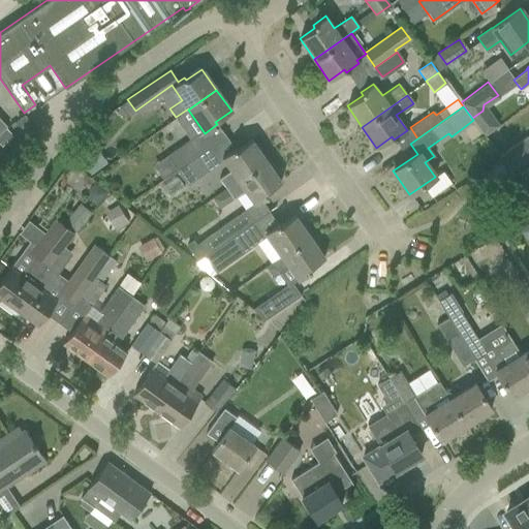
[(28,117),(34,126),(42,120),(36,111),(28,117)]
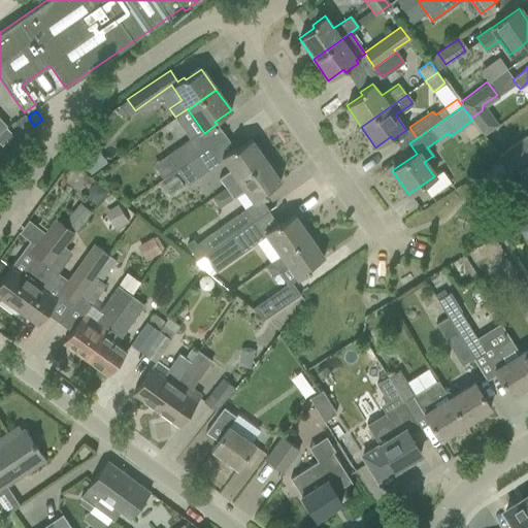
[(25,113),(14,122),(23,131),(32,124),(25,113)]
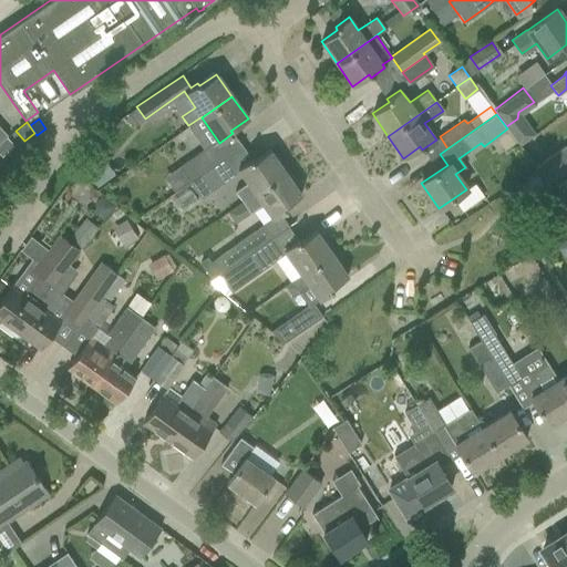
[(0,127),(0,155),(1,157),(13,145),(6,136),(7,136),(0,127)]
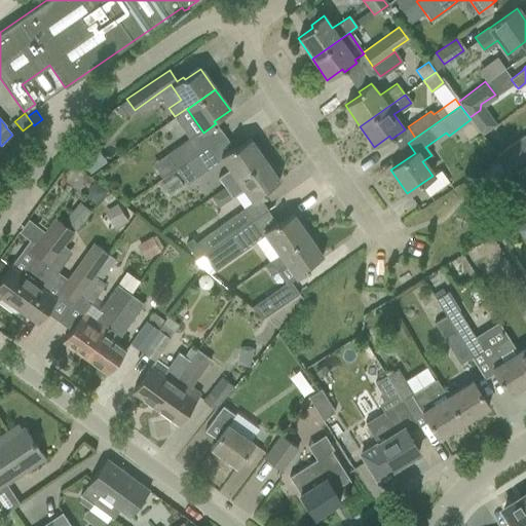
[(165,155),(176,170),(208,147),(197,133),(165,155)]
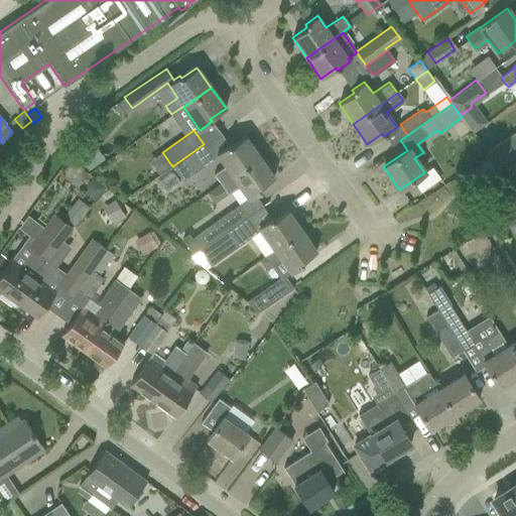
[(486,153),(496,166),(515,151),(515,135),(514,133),(486,153)]
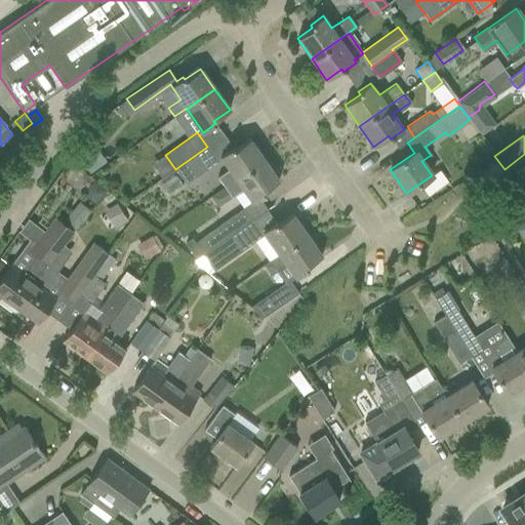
[(217,176),(226,187),(264,159),(249,138),(234,150),(232,147),(219,156),(229,168),(217,176)]
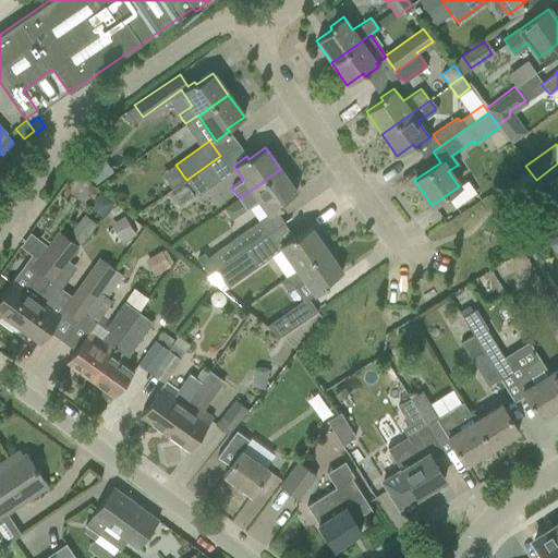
[(220,156),(186,180),(197,196),(231,172),(220,156)]
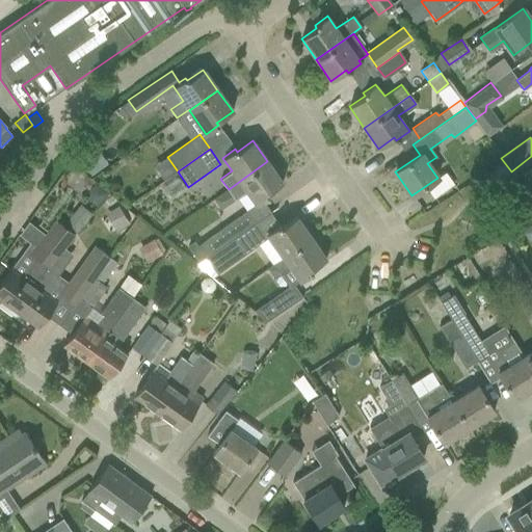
[(97,151),(82,160),(91,174),(106,164),(97,151)]
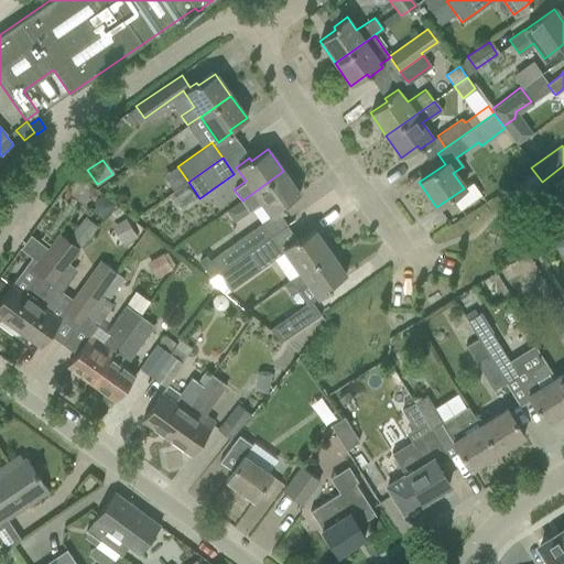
[(283,171),(242,201),(249,209),(261,203),(271,217),(285,208),(283,205),(300,194),(283,171)]
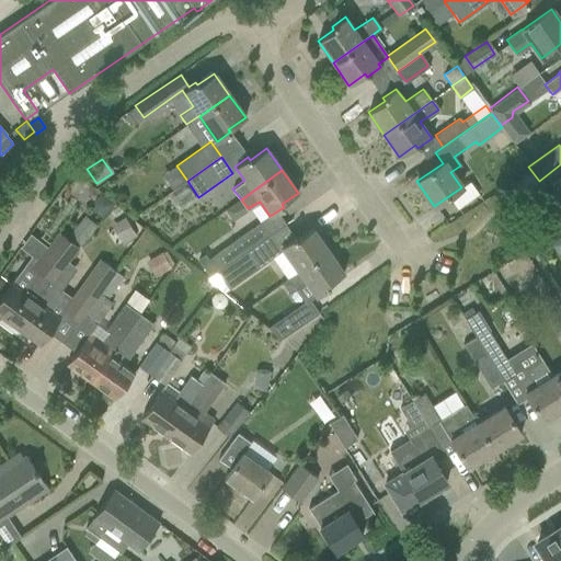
[(518,179),(526,189),(536,181),(528,171),(518,179)]
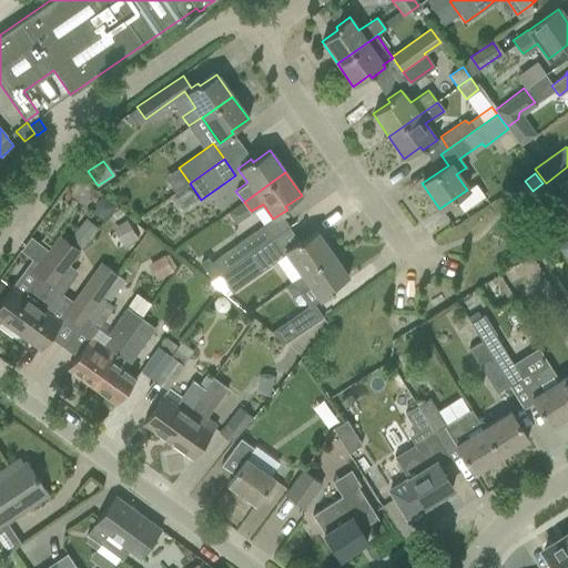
[(567,178),(557,185),(566,198),(567,195),(567,178)]
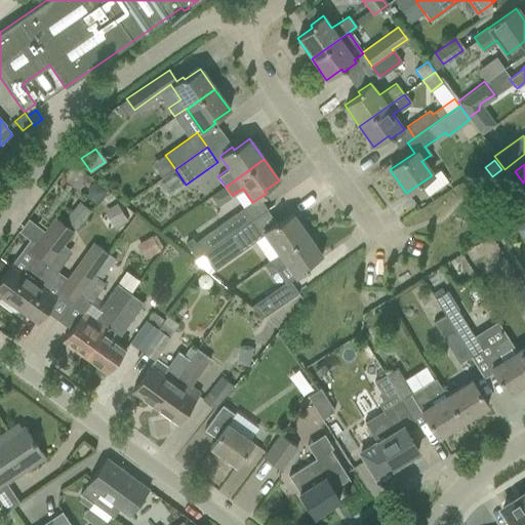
[(94,184),(89,190),(89,198),(95,203),(105,192),(94,184)]
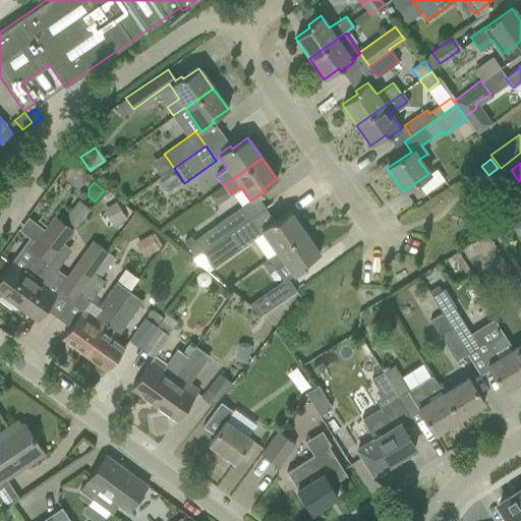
[(79,199),(62,219),(65,222),(67,223),(72,228),(90,209),(79,199)]
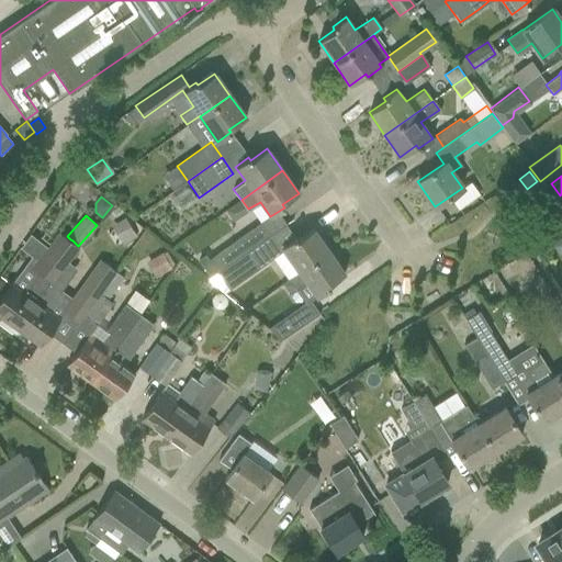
[(125,221),(116,226),(126,240),(134,235),(125,221)]
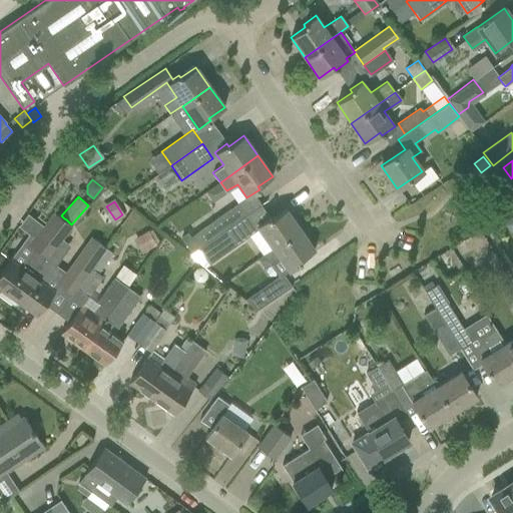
[(185,233),(179,238),(190,255),(199,249),(220,233),(233,224),(244,216),(236,204),(212,221),(188,238),(185,233)]
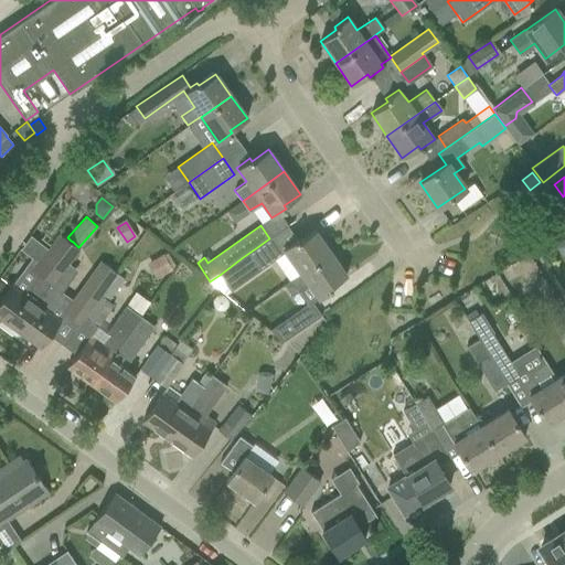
[(283,248),(299,273),(300,274),(330,253),(315,231),(298,242),(296,238),(283,248)]
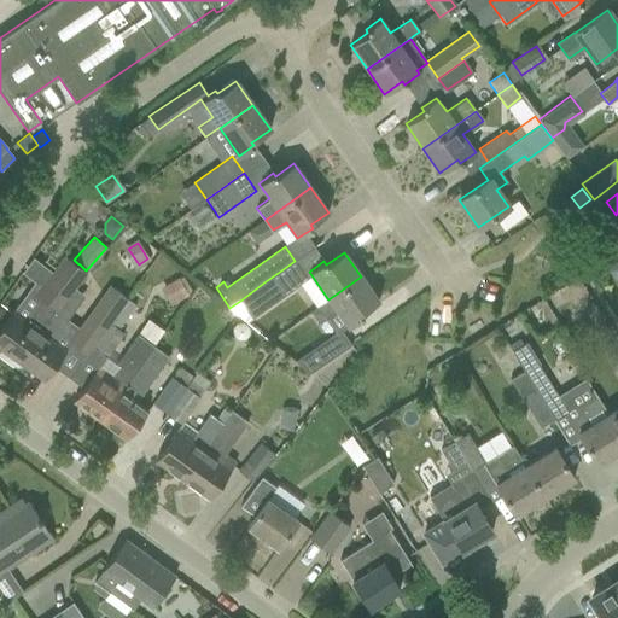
[(617,256),(610,262),(607,270),(611,278),(617,278),(617,256)]
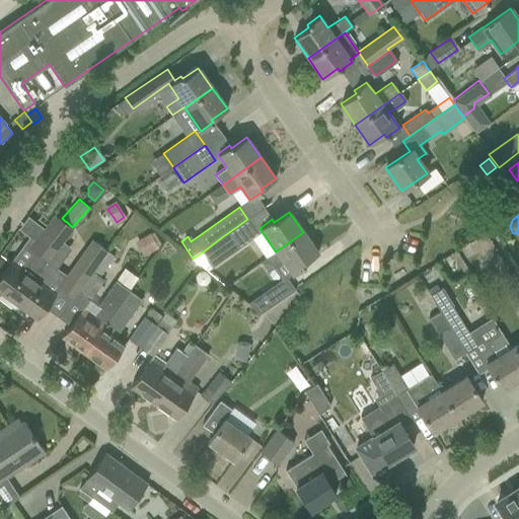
[(0,295),(0,299),(11,308),(46,260),(48,262),(72,228),(56,216),(30,247),(35,251),(21,271),(10,263),(0,276),(0,292),(2,294),(0,295)]
